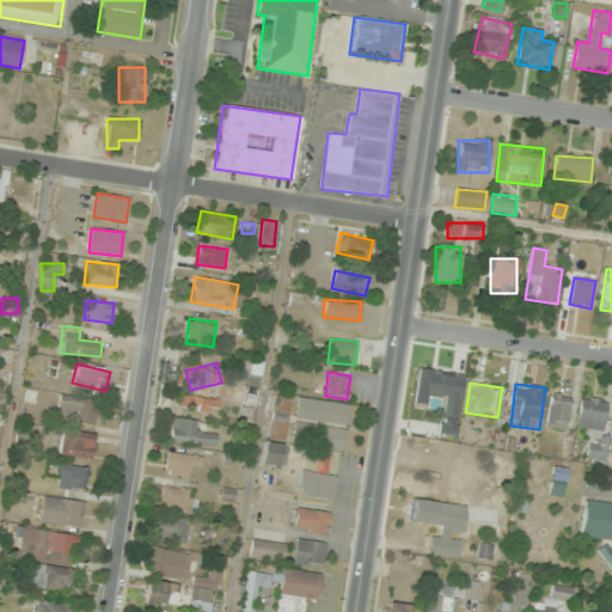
[(570,396),(550,395),(549,428),(569,428),(570,396)]
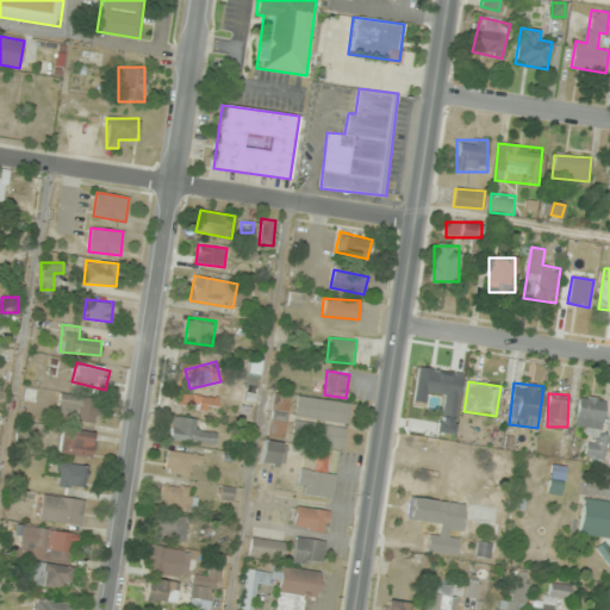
[(217,396),(178,396),(178,409),(217,409),(217,396)]
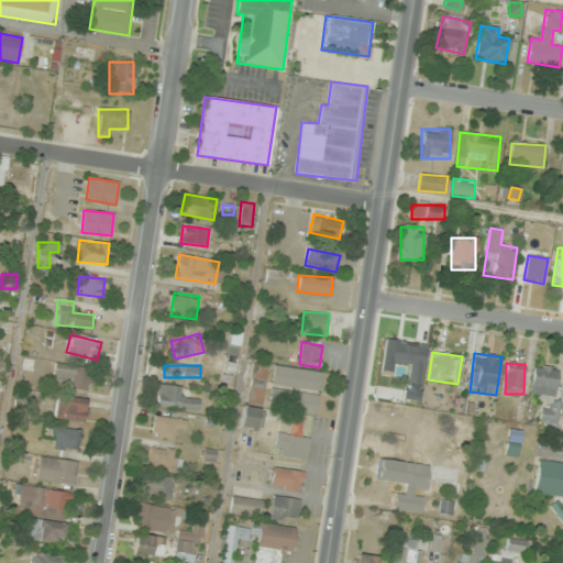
[(272,384),(321,392),(323,373),(275,365),(272,384)]
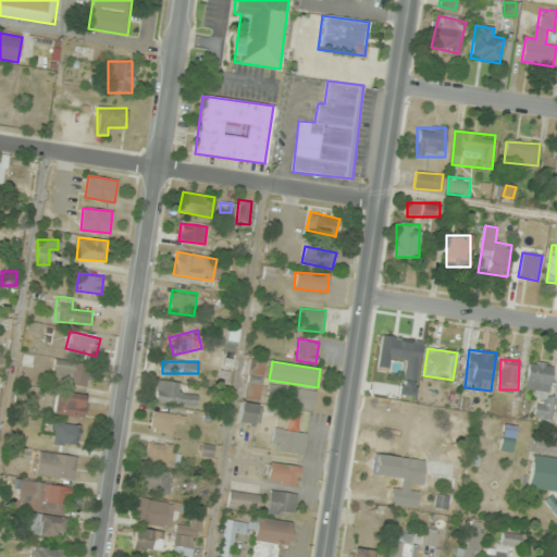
[(553,364),(529,361),(524,395),(547,398),(553,364)]
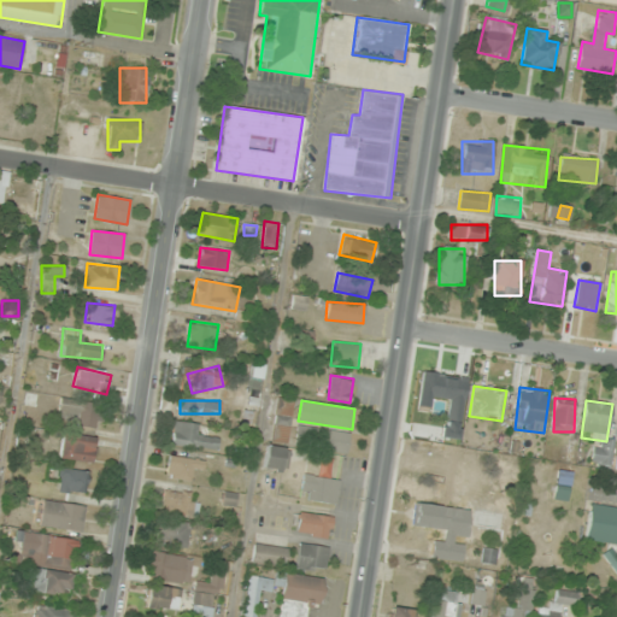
[(101,424),(101,403),(60,403),(60,424),(101,424)]
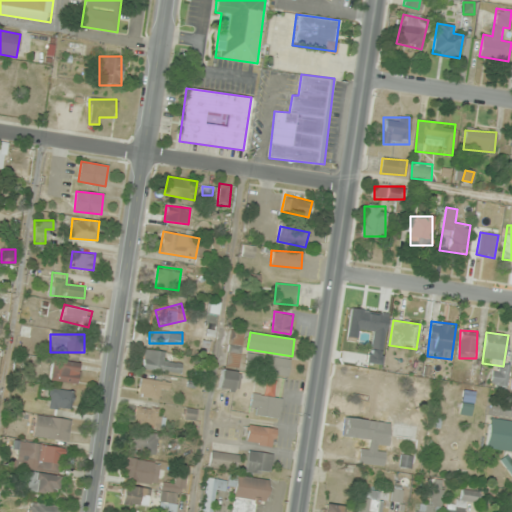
[(238,367),(242,335),(230,334),(226,366),(238,367)]
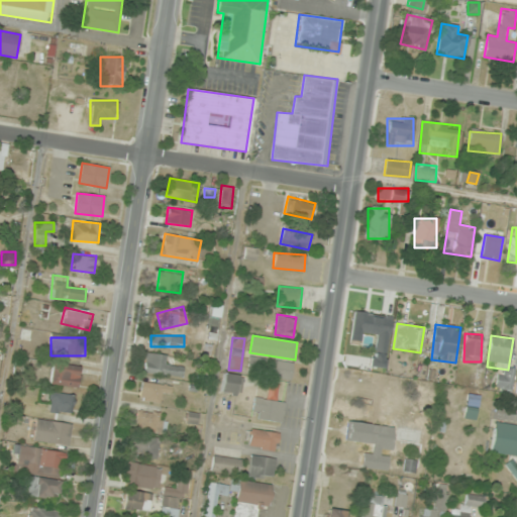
[(165,365),(167,355),(146,353),(143,373),(182,378),(184,368),(165,365)]
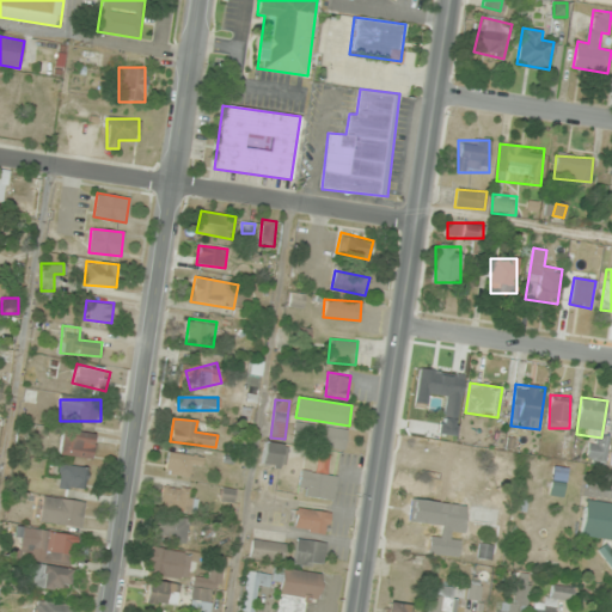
[(347,429),(295,422),(292,441),(343,450),(347,429)]
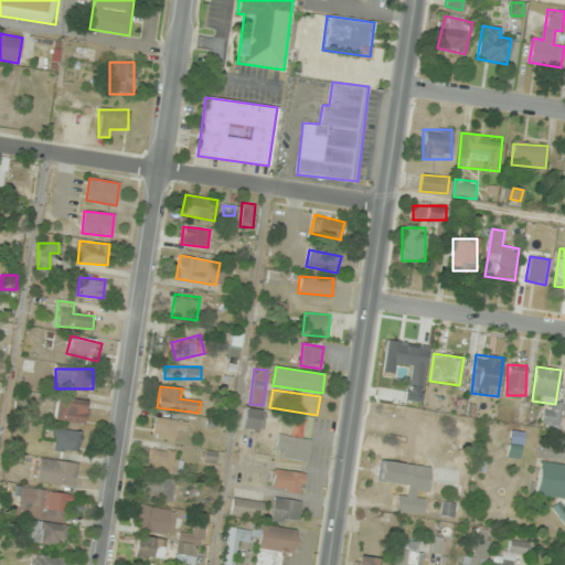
[(84,423),(86,401),(57,397),(55,419),(84,423)]
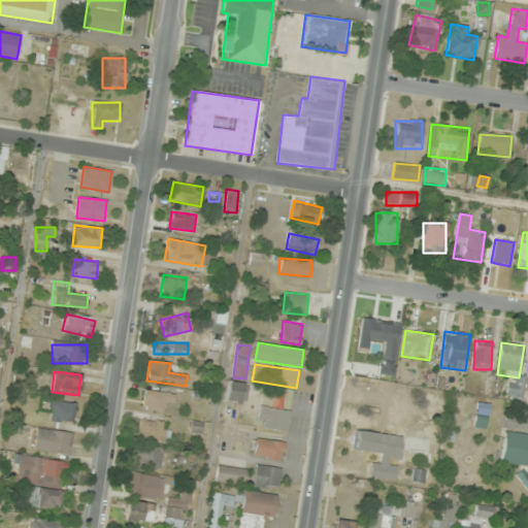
[(244,403),(248,384),(229,381),(225,400),(244,403)]
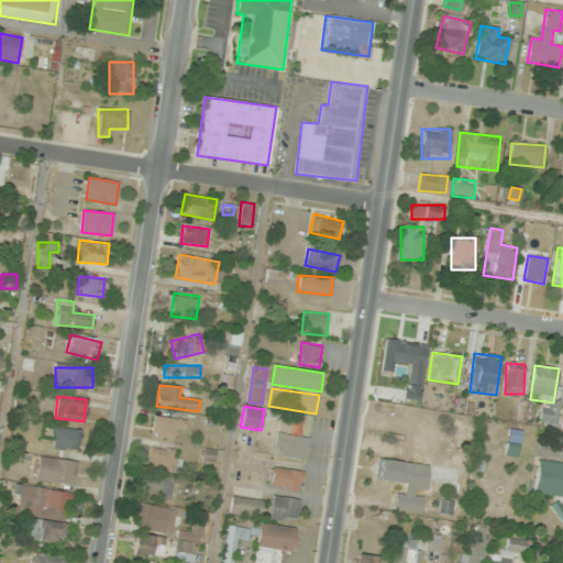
[(560,421),(556,406),(540,410),(543,424),(560,421)]
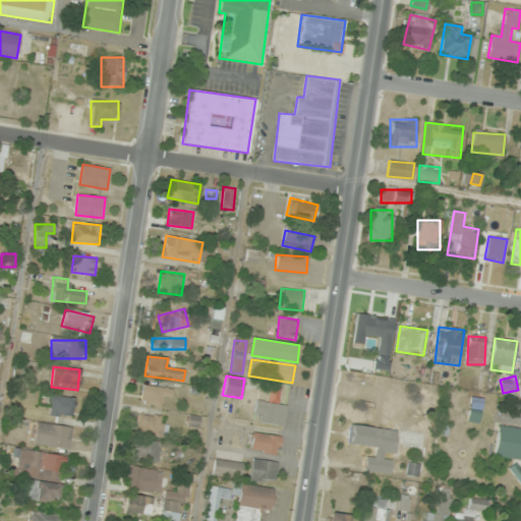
[(172,389),(143,384),(140,403),(161,406),(162,396),(171,397),(172,389)]
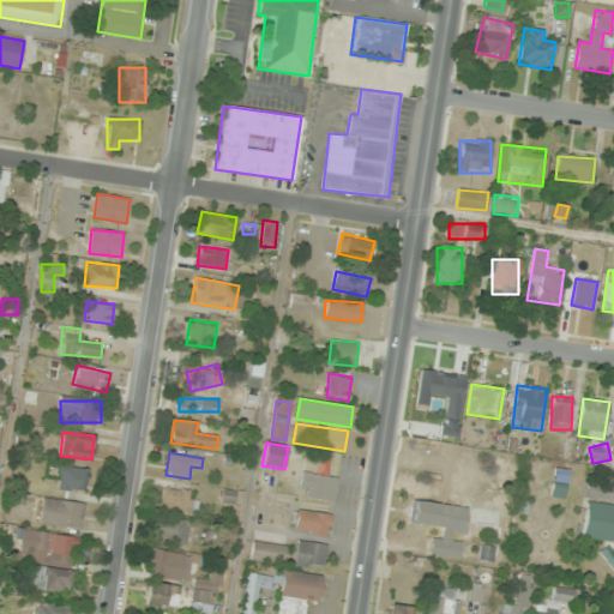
[(58,488),(88,492),(90,469),(61,467),(58,488)]
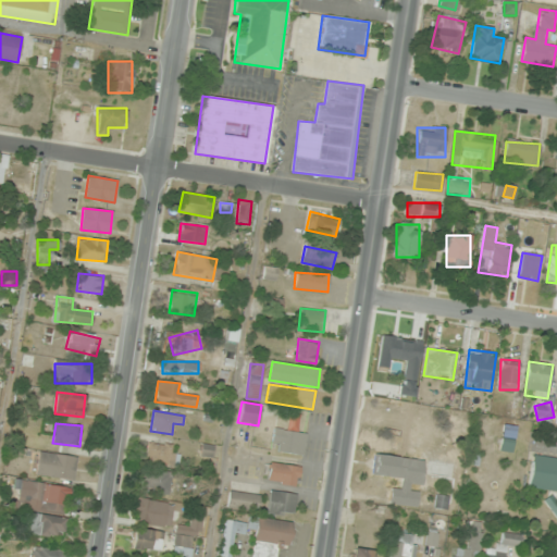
[(302,456),(307,434),(275,428),(270,448),(302,456)]
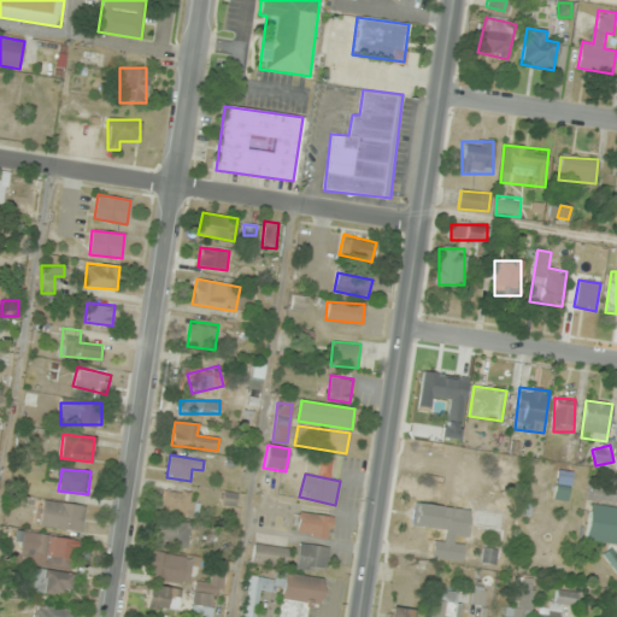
[(199,495),(165,488),(160,510),(193,517),(199,495)]
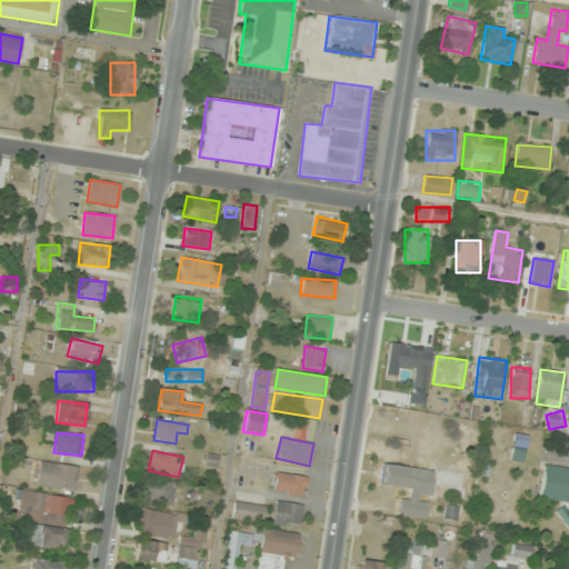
[(76,489),(78,466),(40,462),(38,486),(76,489)]
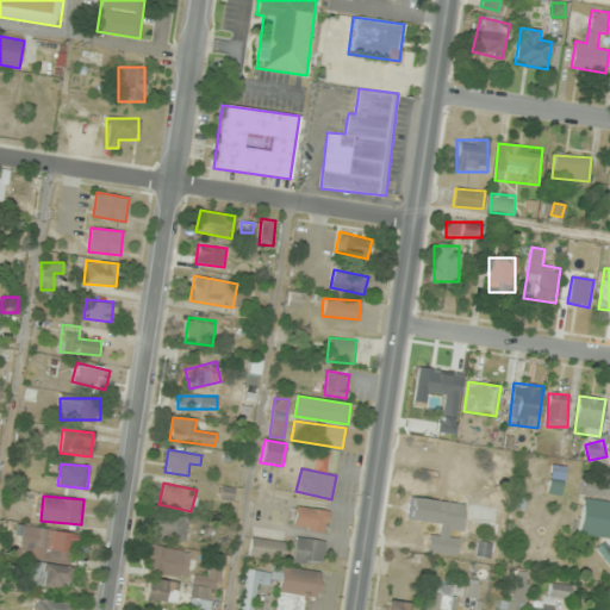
[(442,500),(410,497),(408,521),(440,523),(442,500)]
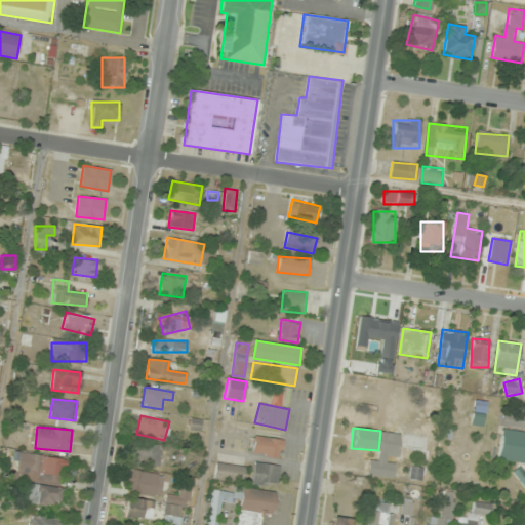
[(524,462),(524,431),(501,429),(498,460),(524,462)]
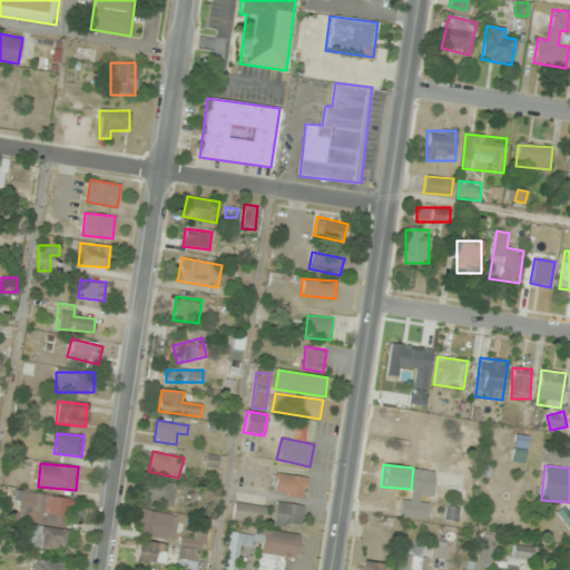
[(273,491),(304,498),(308,479),(277,472),(273,491)]
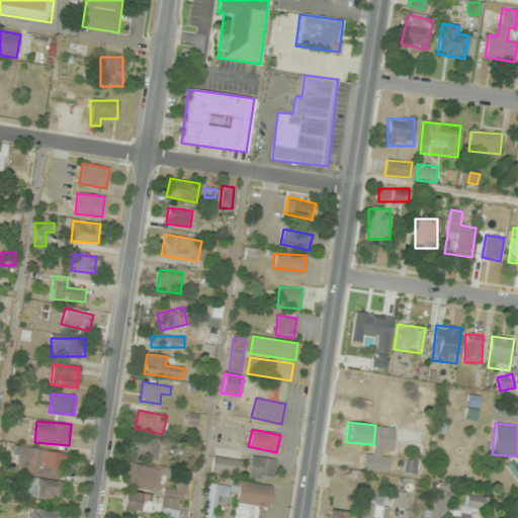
[(132,458),(159,458),(159,438),(132,438),(132,458)]
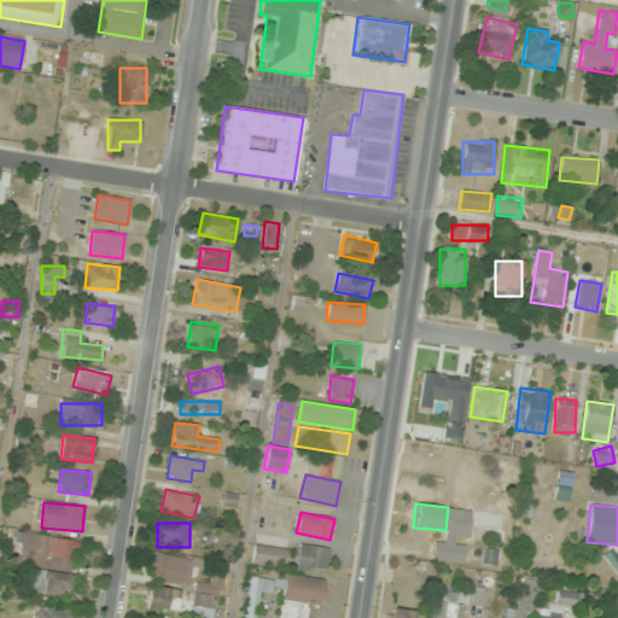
[(76,541),(24,532),(21,553),(35,555),(34,561),(71,569),(76,541)]
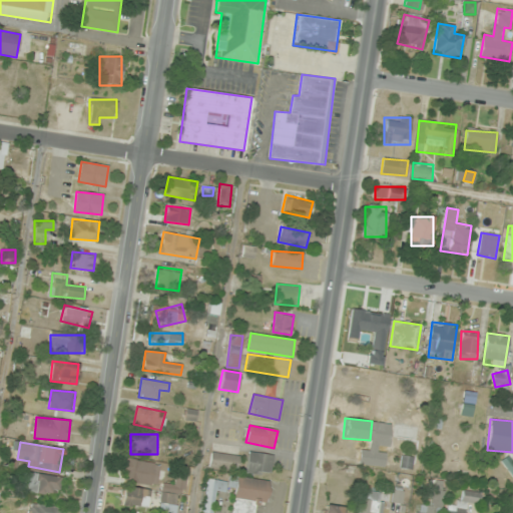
[(239,455),(210,452),(209,468),(237,471),(239,455)]
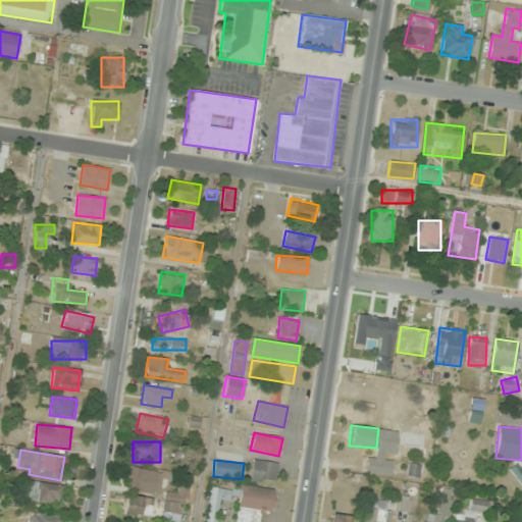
[(277,462),(252,460),(250,481),(275,484),(277,462)]
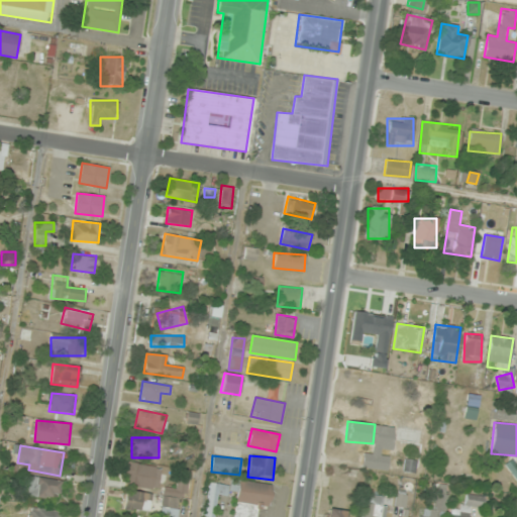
[(157,489),(160,468),(126,462),(123,484),(157,489)]
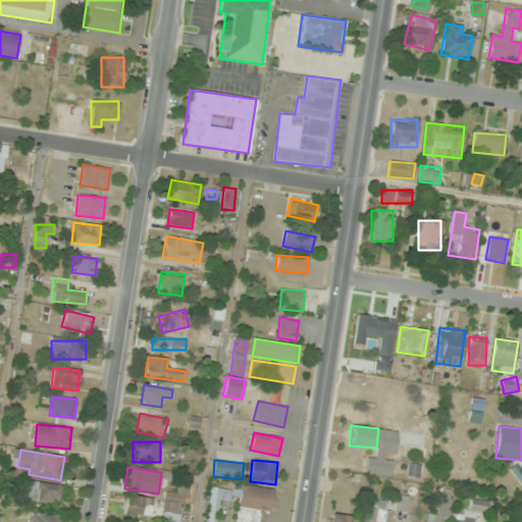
[(30,499),(58,506),(62,487),(34,480),(30,499)]
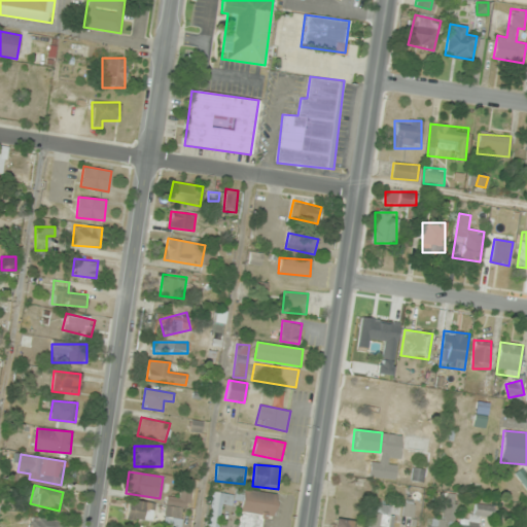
[(277,494),(241,489),(236,526),(264,526),(266,516),(274,517),(277,494)]
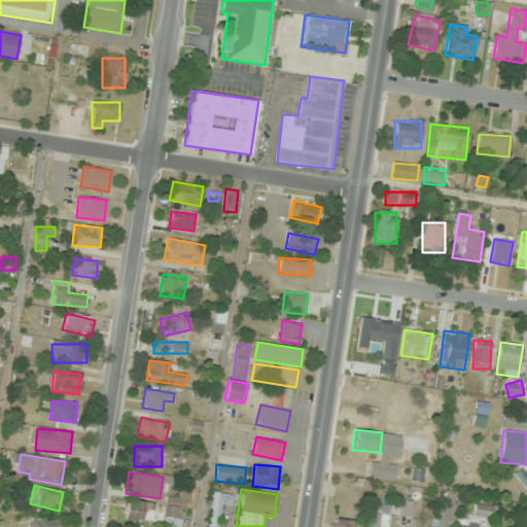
[(179,526),(179,506),(189,506),(189,491),(182,491),(182,499),(166,499),(166,526),(179,526)]
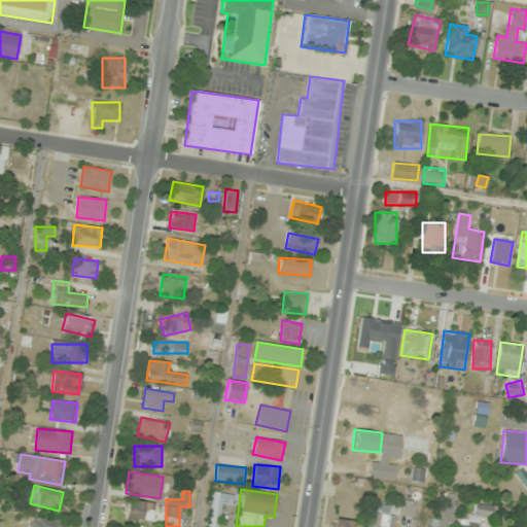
[(126,518),(152,521),(154,502),(128,500),(126,518)]
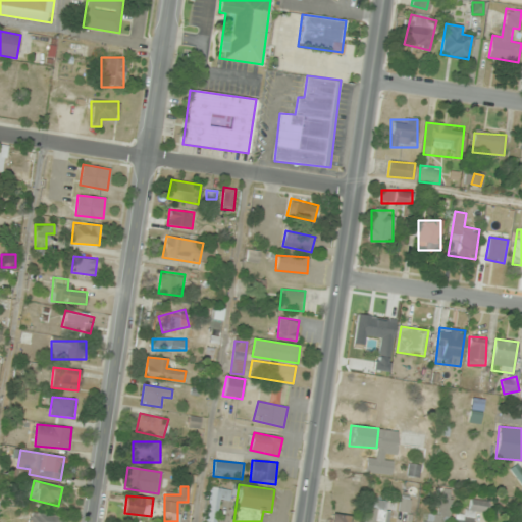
[(408,512),(410,500),(401,499),(399,510),(408,512)]
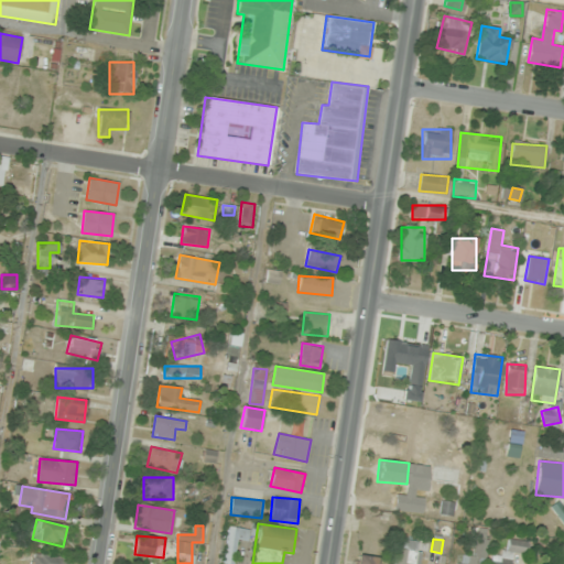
[(399,563),(418,563),(418,540),(399,541),(399,563)]
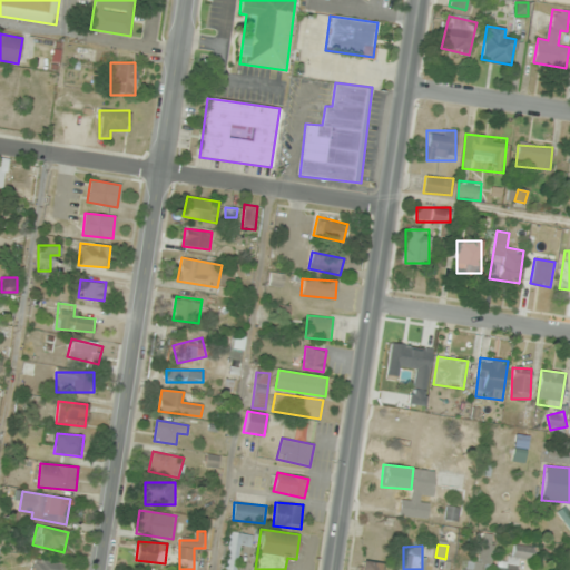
[(517,559),(533,559),(533,546),(510,546),(510,569),(517,569),(517,559)]
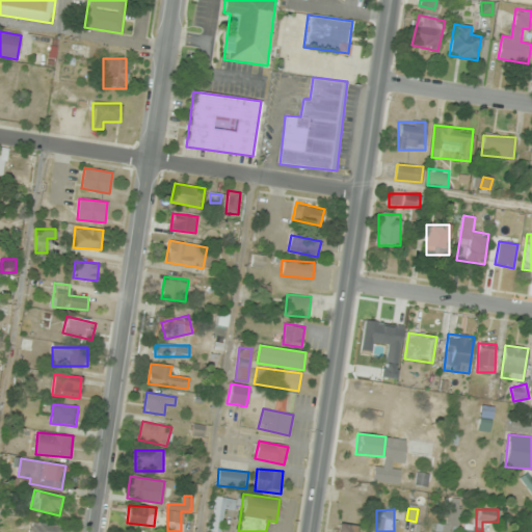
[(460,515),(448,513),(447,525),(431,523),(430,531),(450,531),(451,531),(457,531),(460,515)]
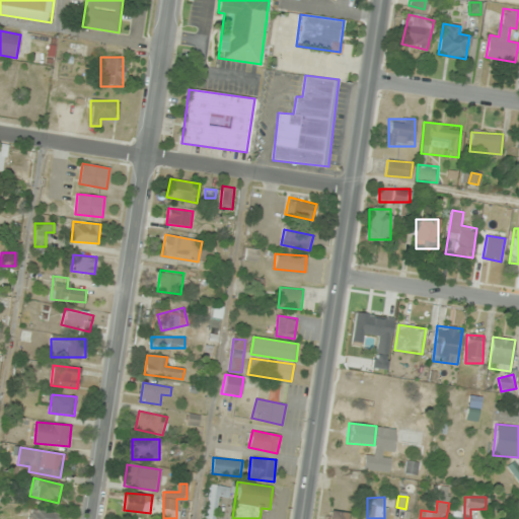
[(29,518),(60,518),(61,512),(30,510),(29,518)]
